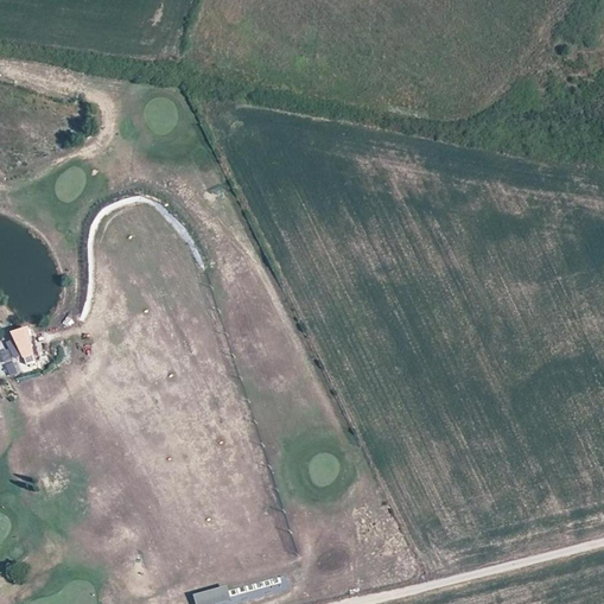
[(25,324),(8,329),(20,353),(29,350),(25,324)]
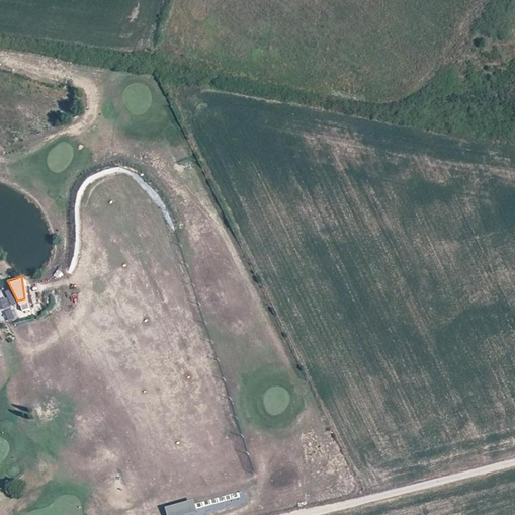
[(24,298),(17,301),(20,309),(26,308),(24,298)]
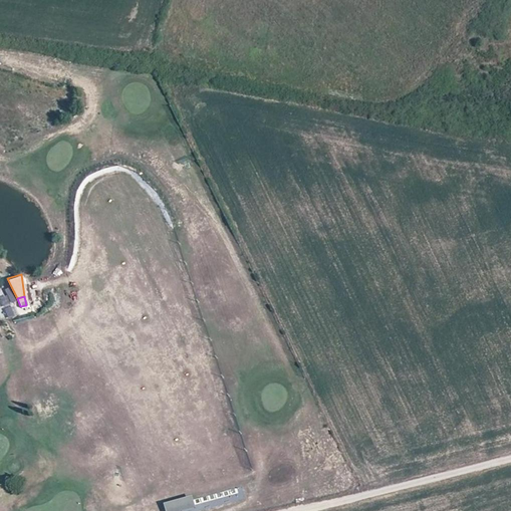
[(2,306),(6,316),(16,313),(12,302),(2,306)]
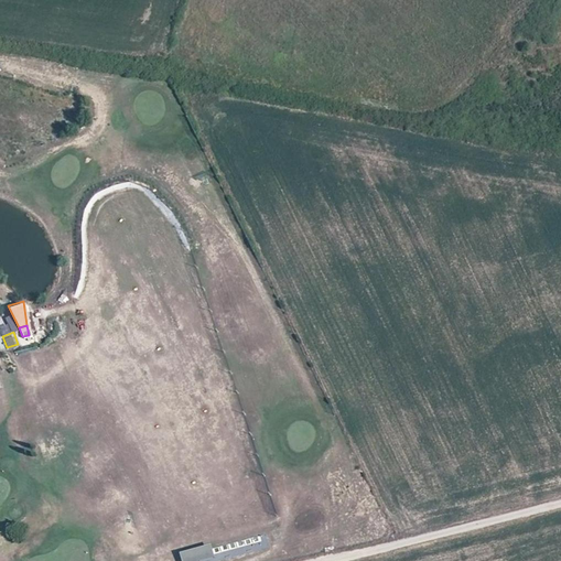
[(208,543),(176,552),(179,560),(190,560),(213,556),(208,543)]
